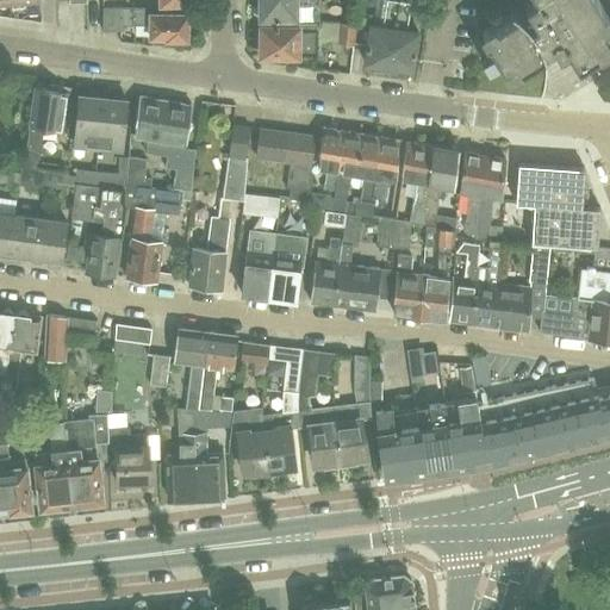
[(297,5),(321,5),(327,5),(325,0),(260,0),(261,6),(257,6),(257,16),(261,16),(261,18),(297,18),(297,5)]
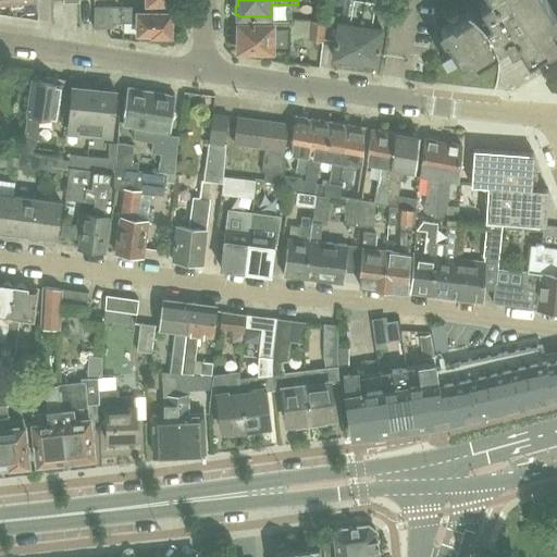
[(355,60),(363,0),(353,0),(349,23),(339,22),(333,57),(336,57),(338,60),(344,61),(347,59),(355,60)]
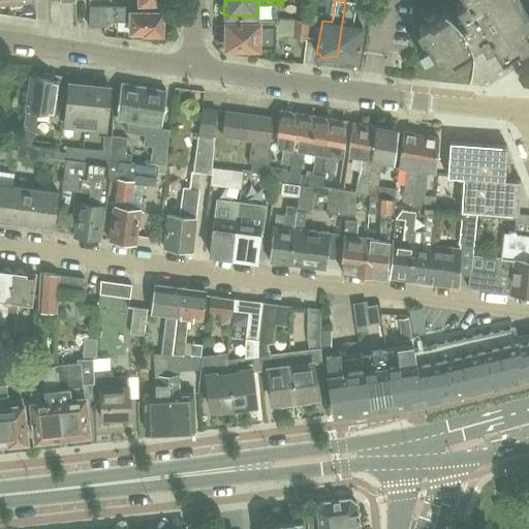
[(355,0),(345,0),(337,57),(345,58),(347,61),(352,61),(355,59),(358,60),(363,26),(353,25),(358,0),(355,0)]
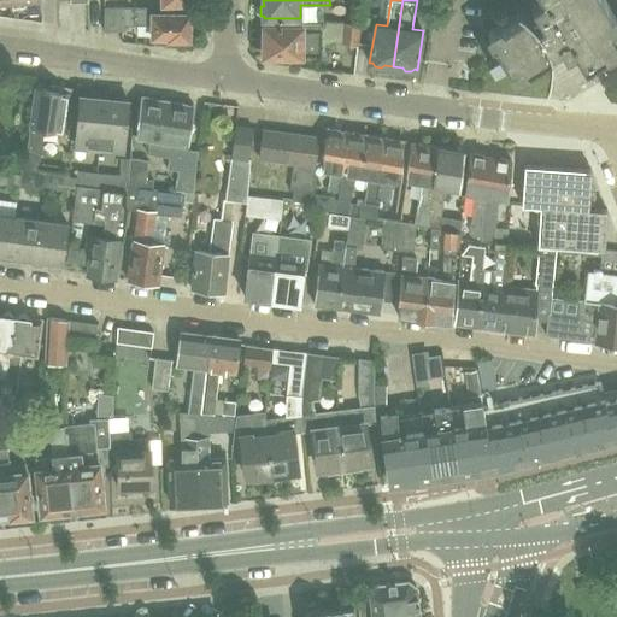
[(562,45),(565,50),(574,45),(583,62),(616,41),(605,23),(616,16),(606,0),(530,0),(533,4),(488,31),(515,75),(562,45)]
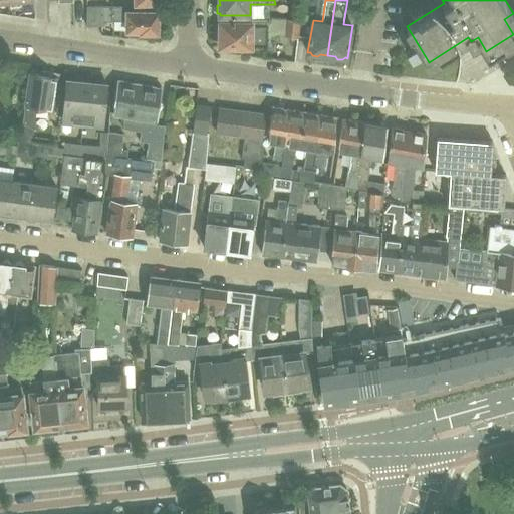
[(127,11),(127,7),(86,6),(86,26),(104,26),(104,21),(127,21),(126,30),(141,30),(141,32),(158,32),(158,29),(161,29),(161,15),(158,15),(158,11),(127,11)]
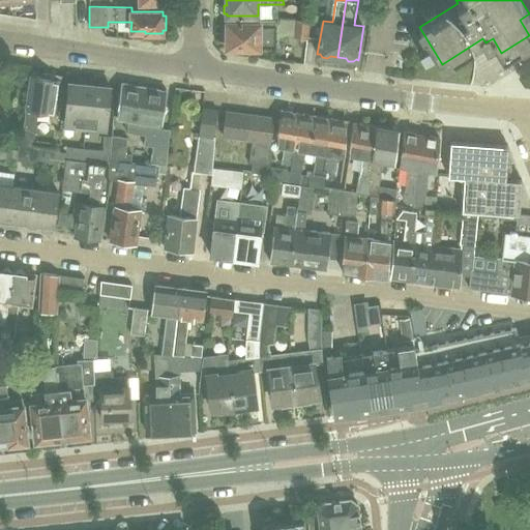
[(308,39),(312,19),(299,19),(297,37),(308,39)]
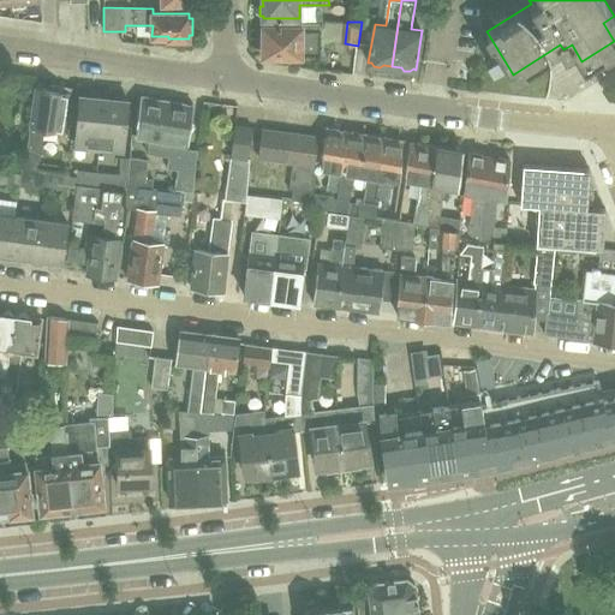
[(322,31),(303,31),(303,25),(263,25),(263,29),(260,29),(258,39),(263,39),(263,52),(267,57),(322,58),(322,31)]
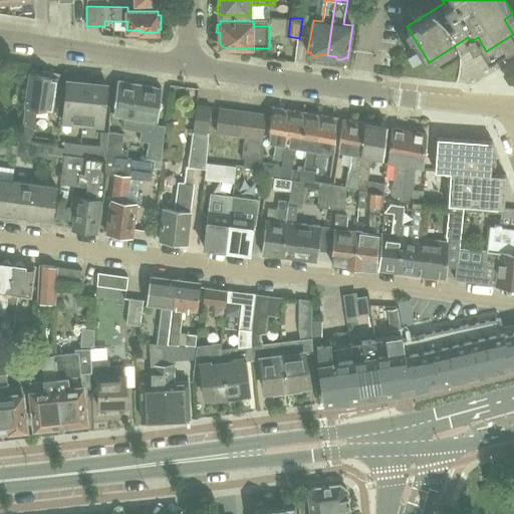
[(31,142),(33,126),(36,106),(50,108),(54,86),(56,87),(58,73),(42,70),(42,74),(30,72),(19,140),(31,142)]
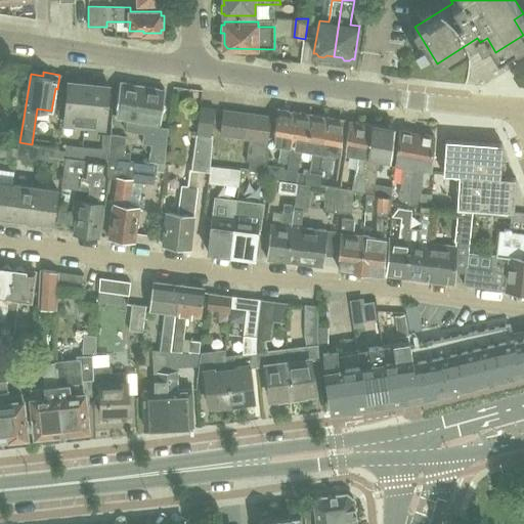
[(84,126),(89,83),(69,81),(63,124),(84,126)]
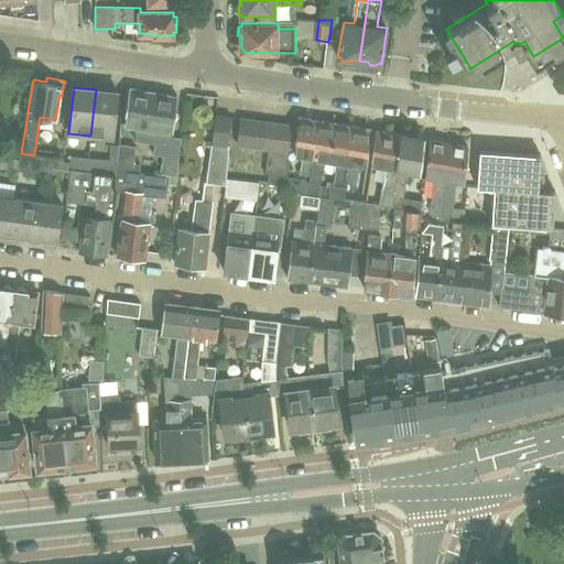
[(145,142),(154,93),(131,88),(125,123),(138,126),(136,141),(145,142)]
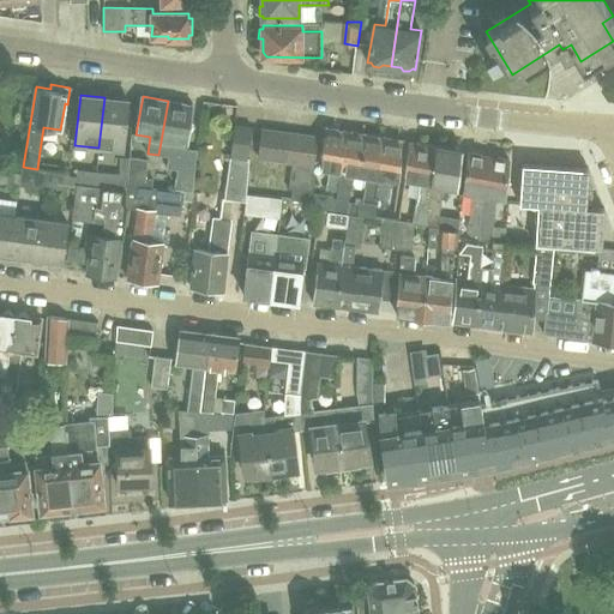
[(104,97),(98,148),(122,150),(128,100),(104,97)]
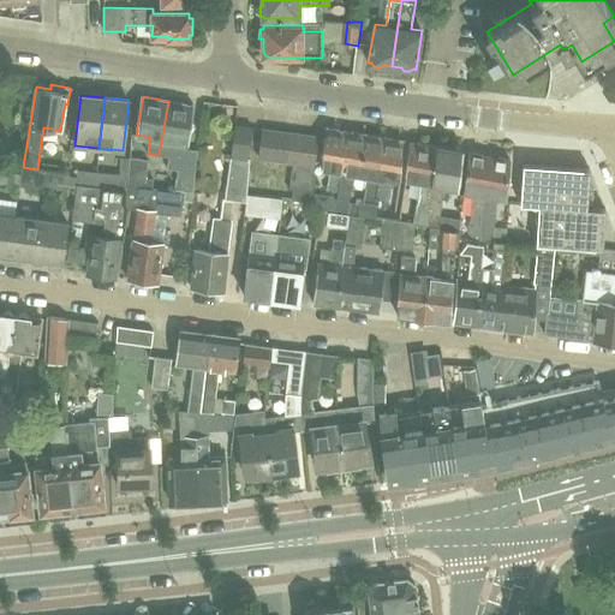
[(186,149),(187,143),(195,105),(168,101),(159,155),(168,157),(167,169),(177,171),(174,186),(193,189),(196,151),(186,149)]
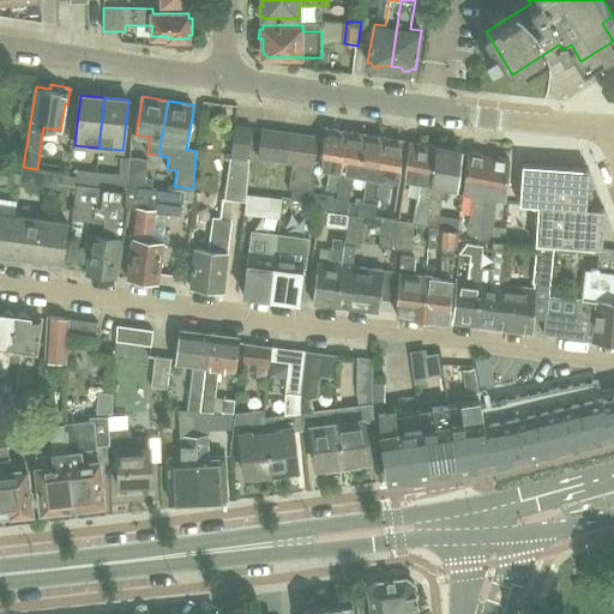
[(235,125),(232,156),(247,158),(252,127),(235,125)]
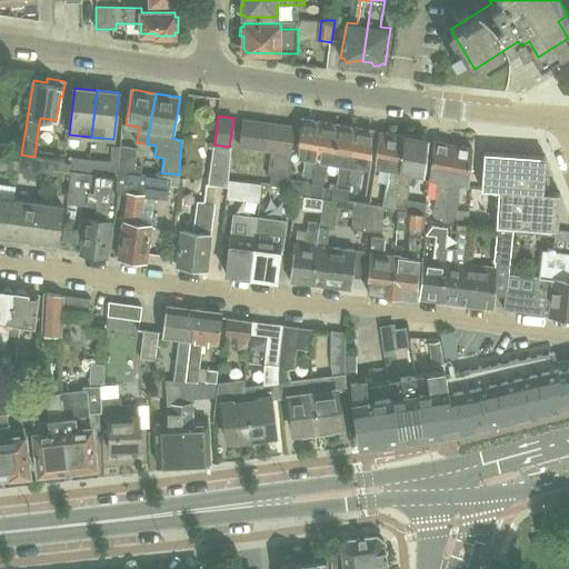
[(312,177),(320,121),(301,118),(298,156),(306,157),(302,175),(312,177)]
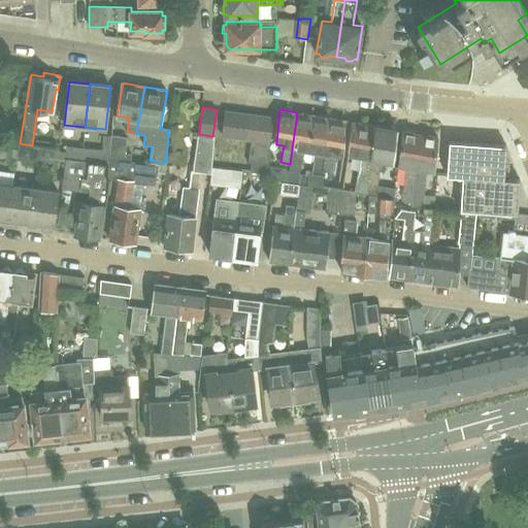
[(225,110),(222,135),(234,137),(237,112),(225,110)]
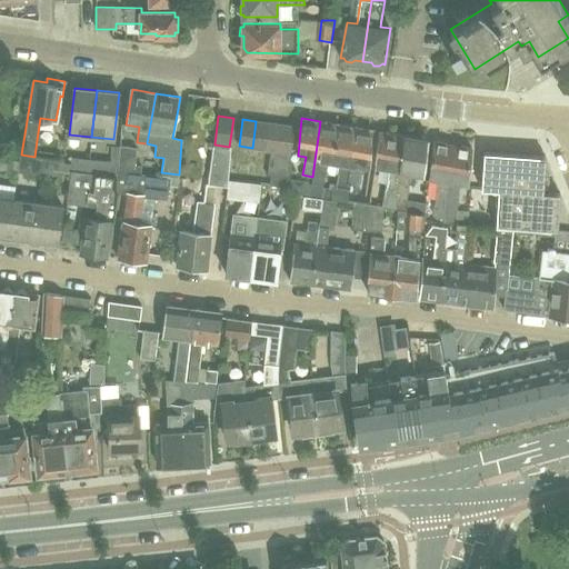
[(256,121),(252,148),(265,149),(269,122),(256,121)]
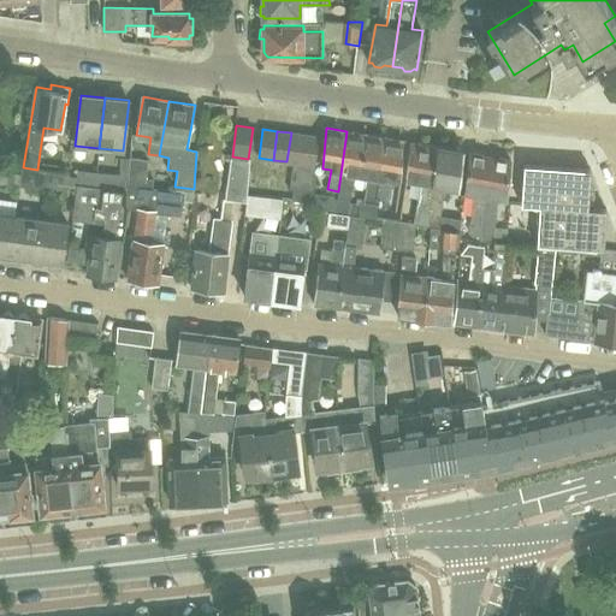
[(361,175),(366,135),(347,131),(338,191),(339,191),(338,199),(336,212),(347,213),(354,173),(361,175)]
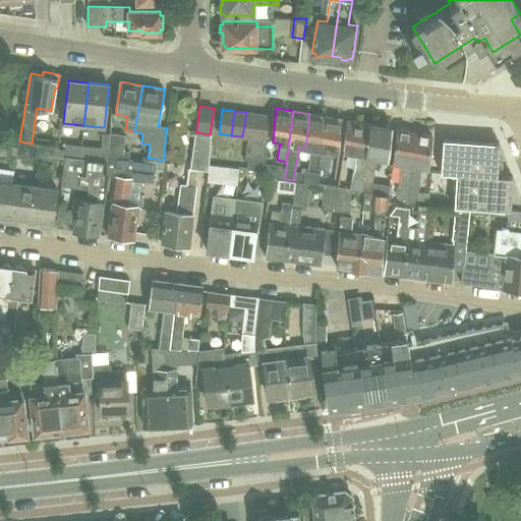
[(246,112),(242,136),(246,137),(254,138),(258,114),(246,112)]
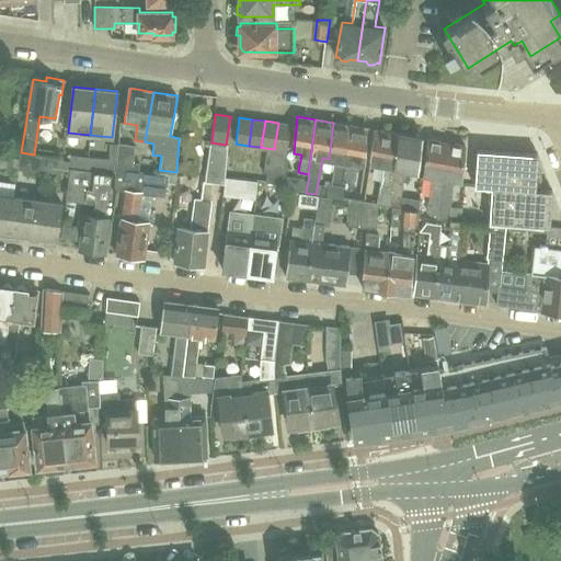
[(278,123),(274,149),(287,151),(290,125),(278,123)]
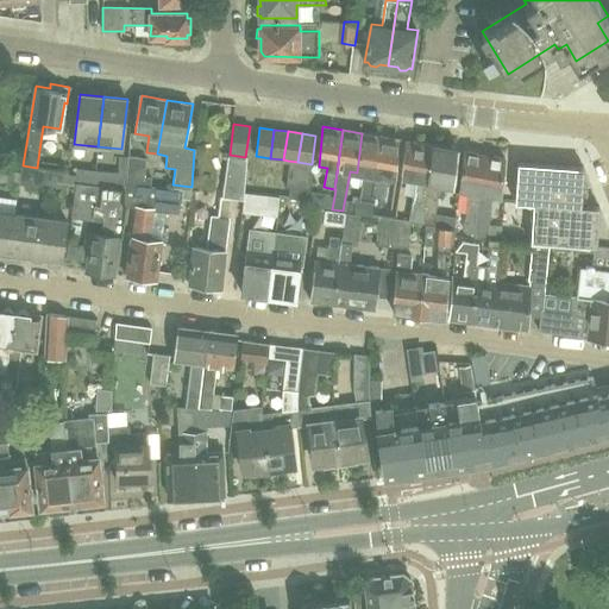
[(378,159),(381,137),(362,133),(357,173),(364,174),(359,201),(357,201),(357,213),(370,214),(371,205),(372,196),(378,159)]
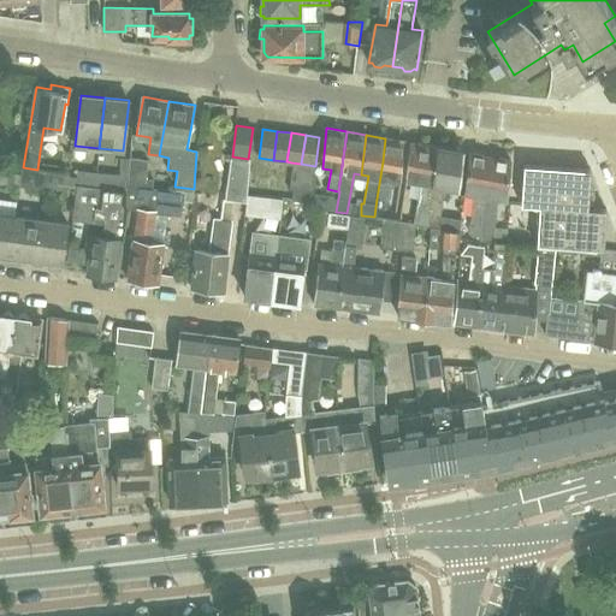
[(383,161),(377,199),(389,200),(392,181),(401,182),(404,141),(385,138),(383,161)]
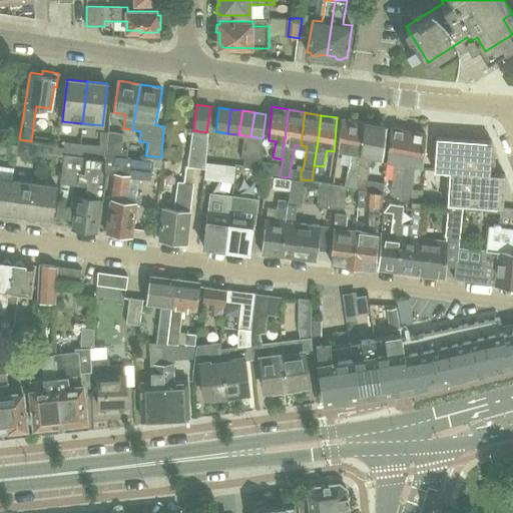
[(342,118),(338,151),(352,152),(351,166),(347,165),(345,184),(348,185),(359,186),(359,167),(364,121),(342,118)]
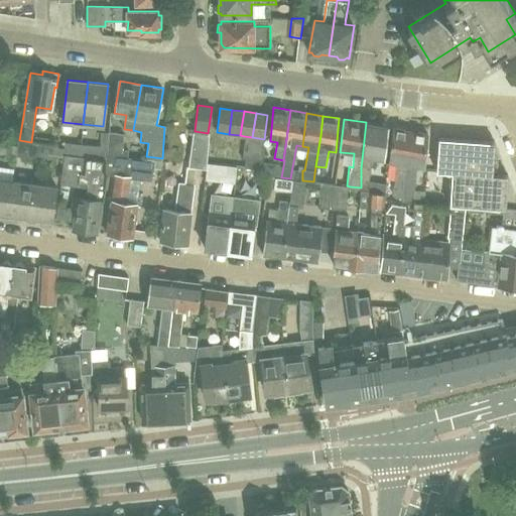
[(384,157),(387,126),(366,122),(361,168),(361,187),(366,188),(371,155),(384,157)]
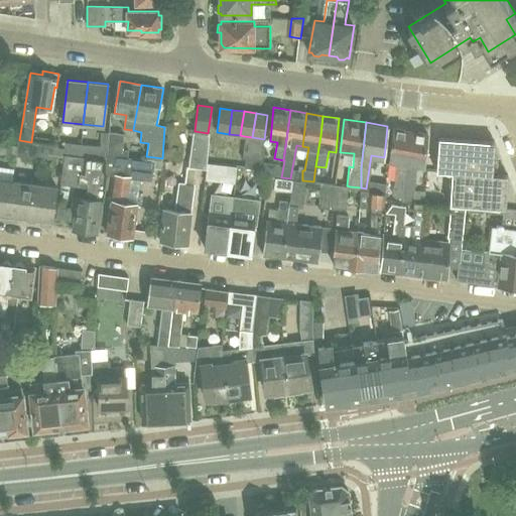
[(20,127),(7,125),(5,137),(18,139),(20,127)]
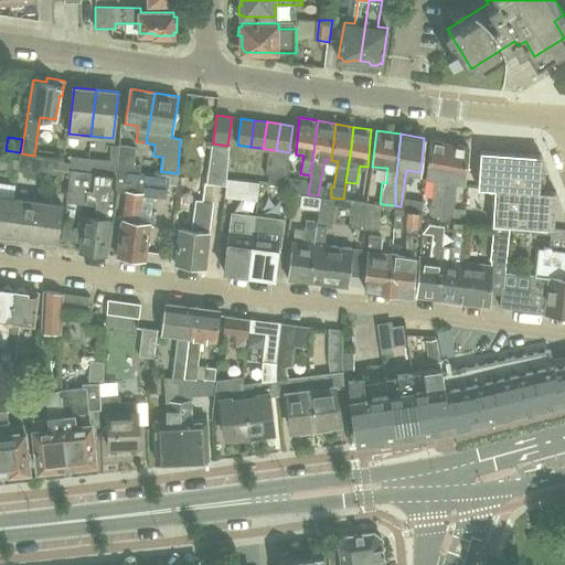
[(446,196),(450,142),(430,139),(427,176),(436,178),(430,220),(438,221),(446,196)]
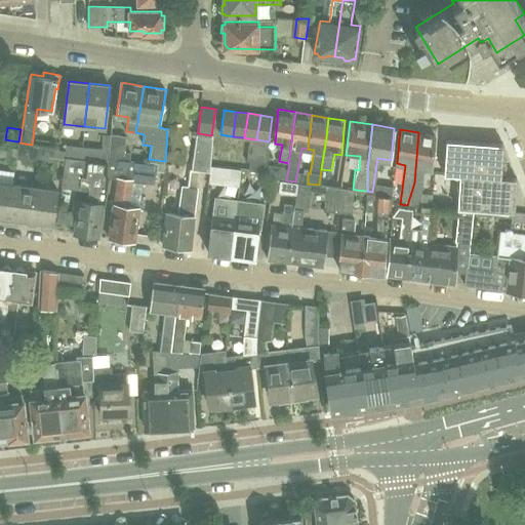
[(432,170),(436,135),(418,132),(414,183),(407,205),(420,205),(425,169),(432,170)]
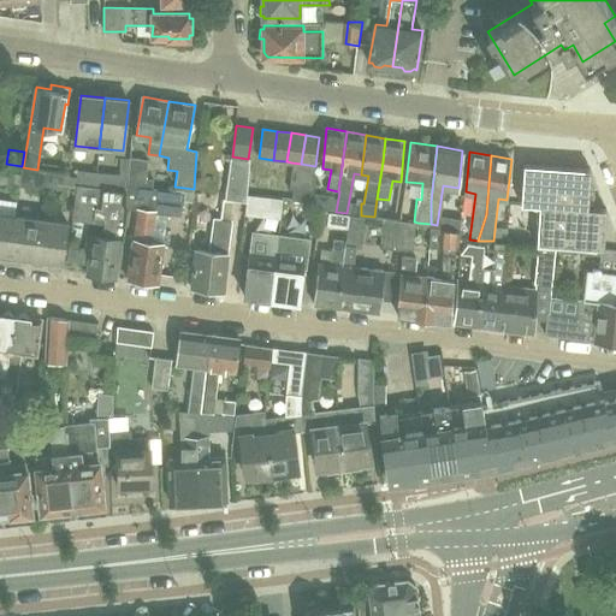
[(232,157),(225,199),(247,201),(250,159),(248,159),(232,157)]
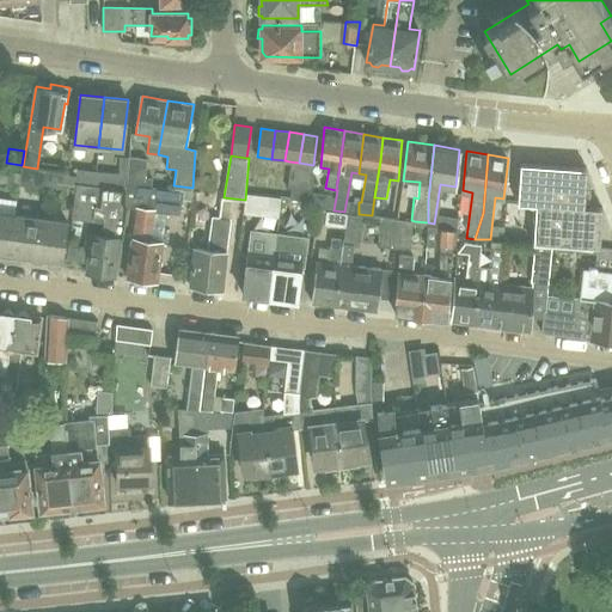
[(120,158),(118,172),(96,170),(95,185),(126,190),(127,179),(128,159),(120,158)]
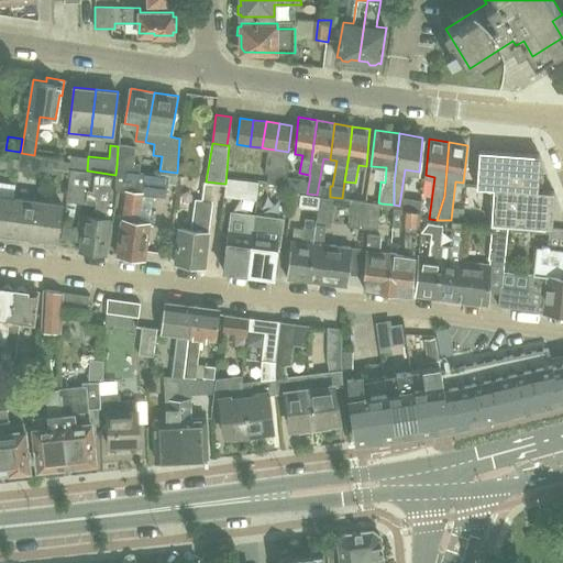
[(117,165),(140,167),(140,164),(133,164),(135,147),(118,146),(117,165)]
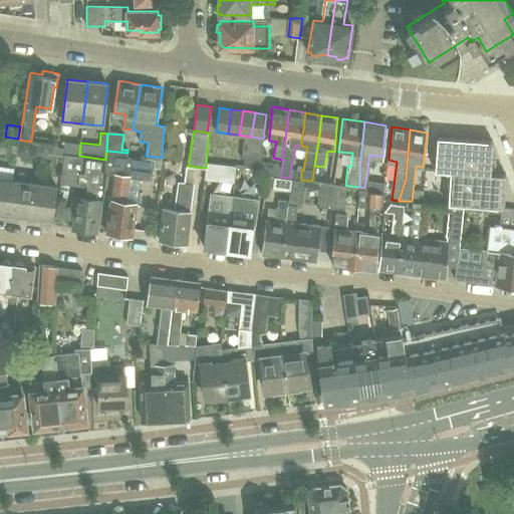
[(261,168),(261,163),(263,139),(251,137),(243,136),(240,158),(244,158),(243,165),(261,168)]
